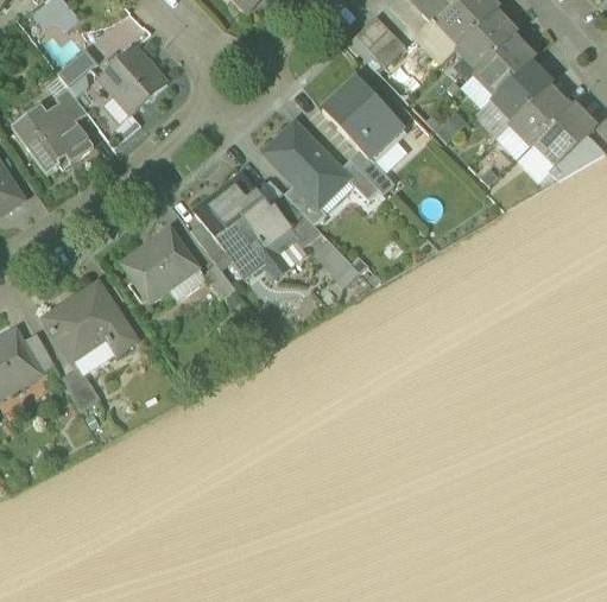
[(65,32),(80,19),(63,0),(51,0),(33,16),(45,30),(52,24),(59,25),(65,32)]
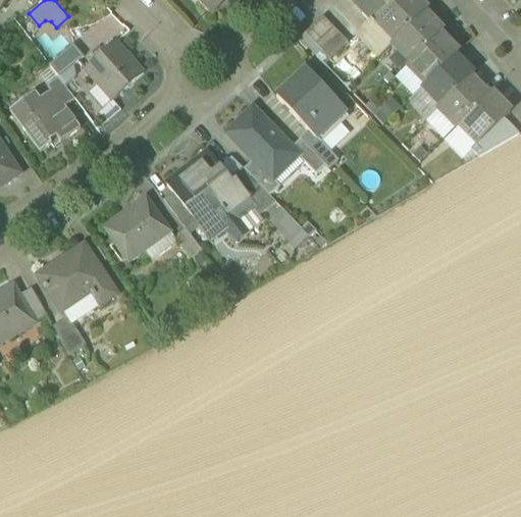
[(200,0),(213,13),(226,0),(200,0)]
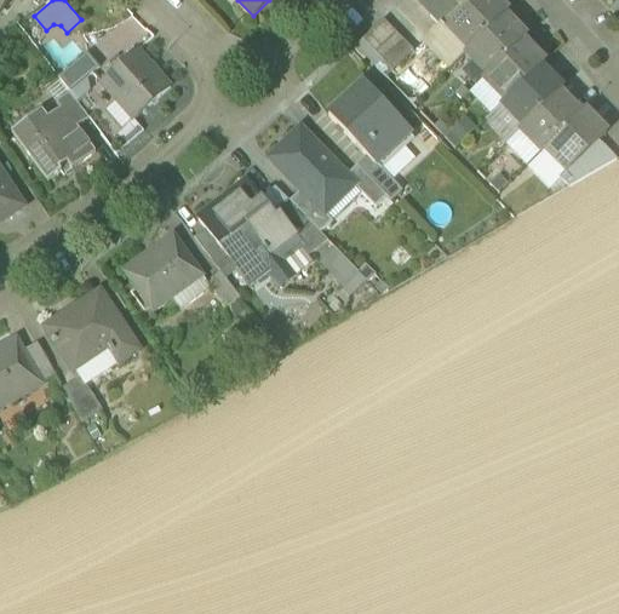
[(420,0),(419,1),(429,11),(440,0),(420,0)]
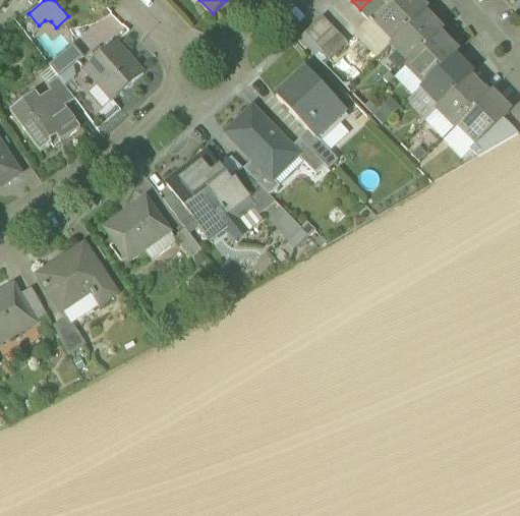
[(369,0),(360,9),(369,18),(385,4),(387,1),(386,0),(369,0)]
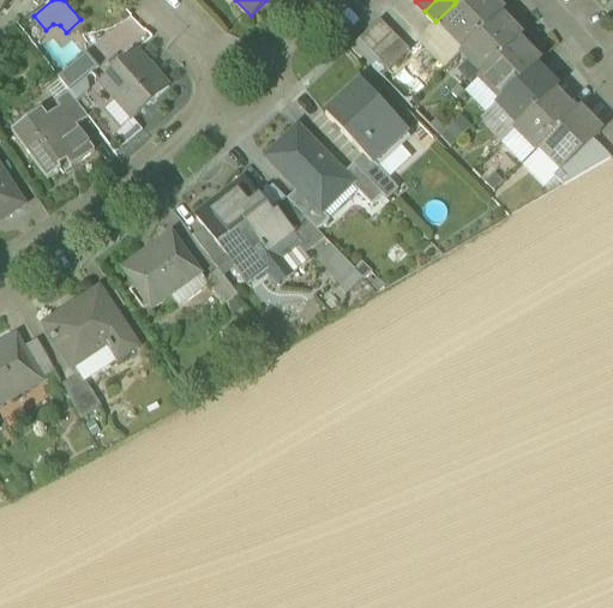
[(467,0),(458,10),(442,25),(463,47),(500,11),(503,8),(494,0),(467,0)]
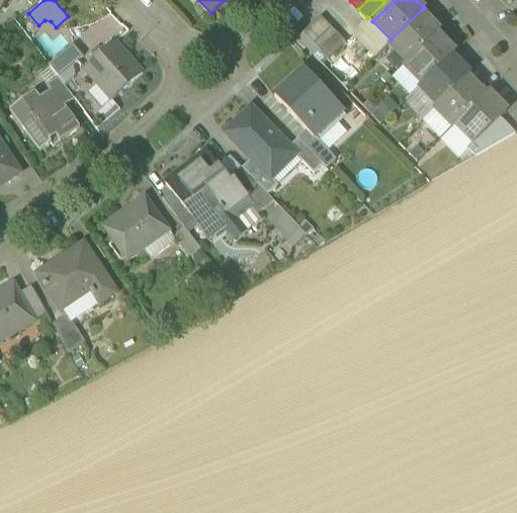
[(383,0),(384,1),(382,4),(386,8),(394,0),(383,0)]
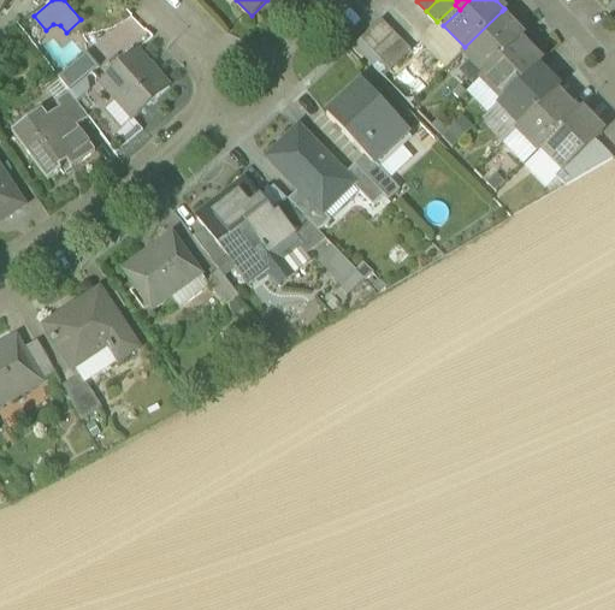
[(455,5),(437,22),(421,36),(448,64),(462,51),(465,47),(443,25),(460,10),(455,5)]
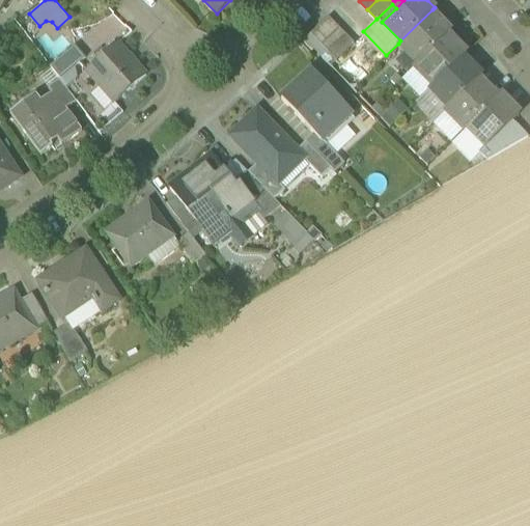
[(451,29),(433,9),(400,40),(398,44),(416,62),(448,32),(451,29)]
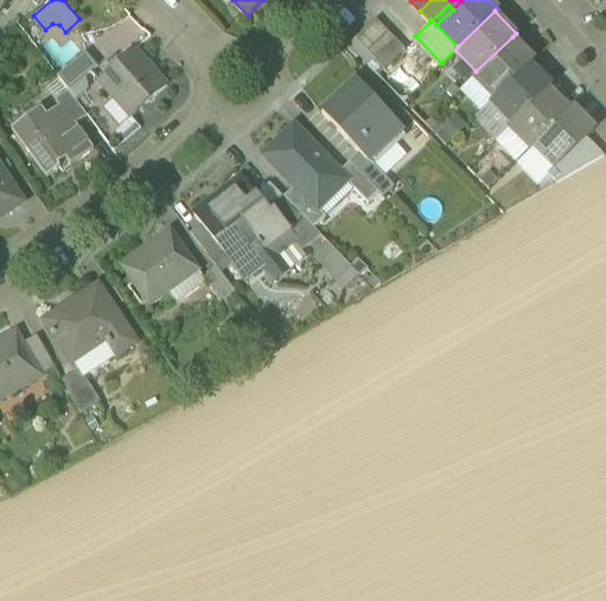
[(375,16),(355,34),(365,45),(386,26),(375,16)]
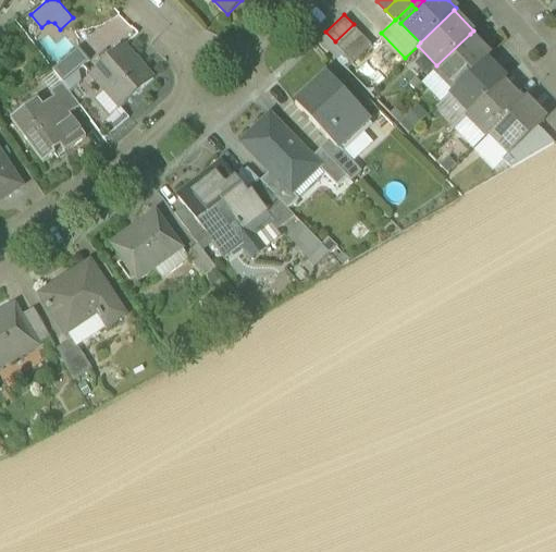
[(354,24),(335,41),(344,50),(362,33),(354,24)]
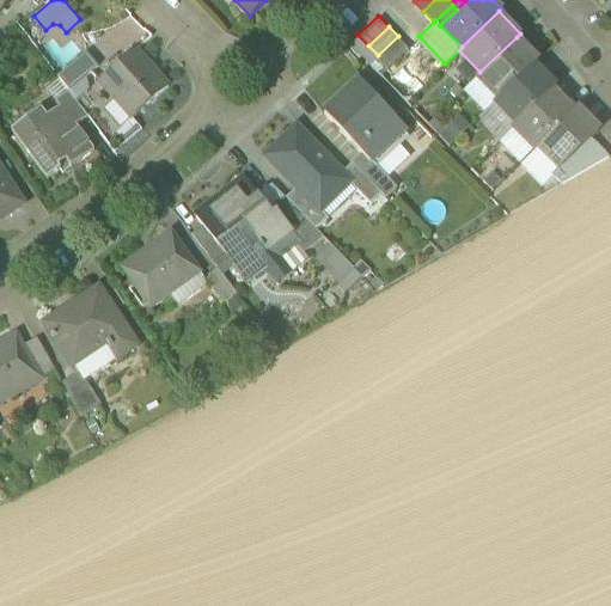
[(398,36),(378,55),(389,66),(409,46),(398,36)]
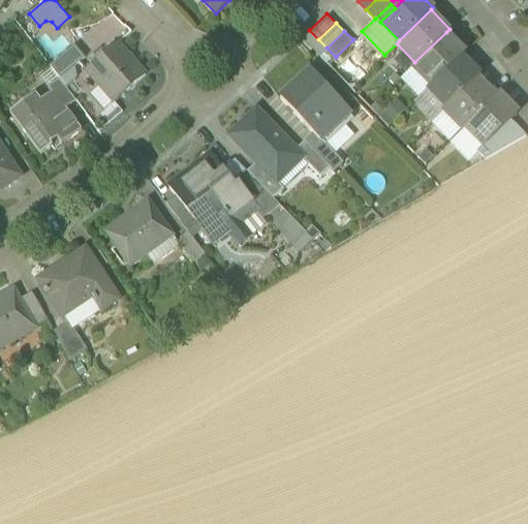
[(414,62),(412,65),(430,84),(461,54),(464,51),(446,32),(414,62)]
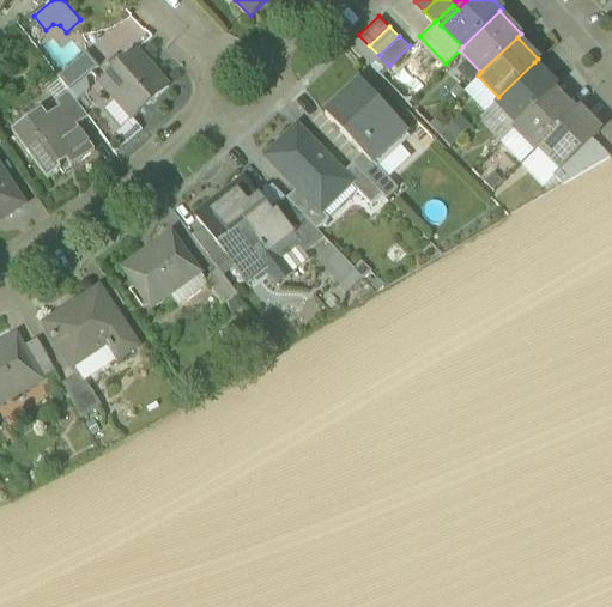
[(138,47),(101,79),(133,115),(169,82),(138,47)]
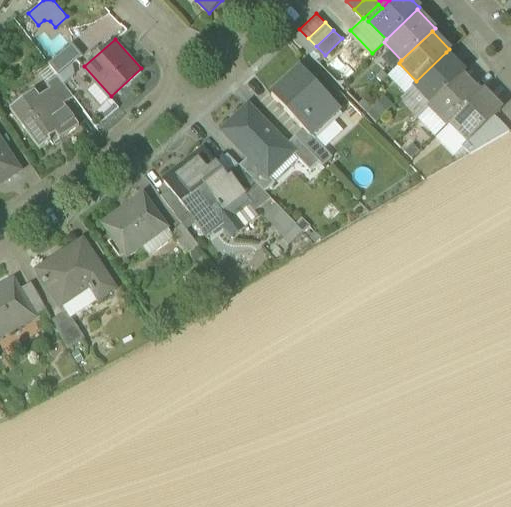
[(84,55),(74,41),(48,62),(58,75),(84,55)]
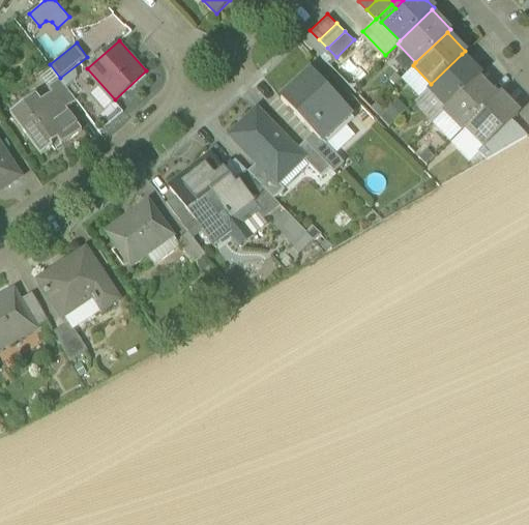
[(431,84),(428,88),(446,107),(477,76),(480,74),(462,54),(431,84)]
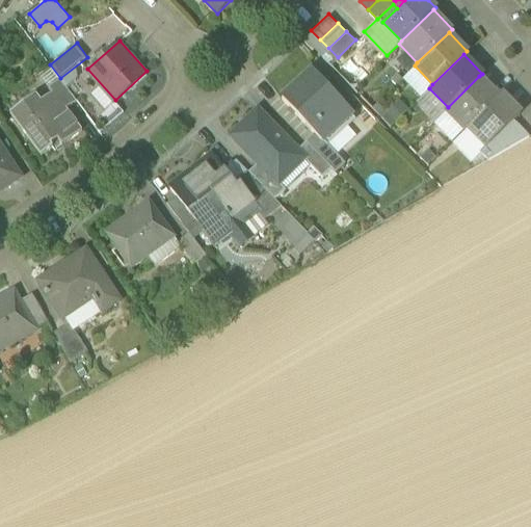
[(314,68),(283,97),(315,130),(322,138),(324,136),(352,110),(314,68)]
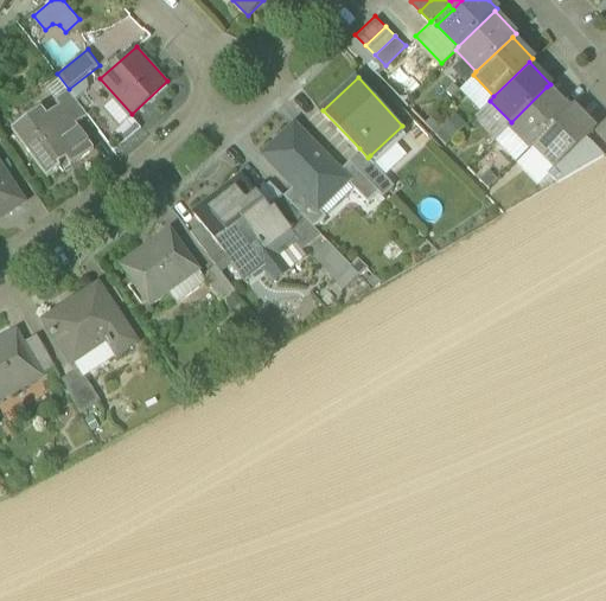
[(511,122),(508,125),(529,146),(533,144),(568,109),(547,87),(511,122)]
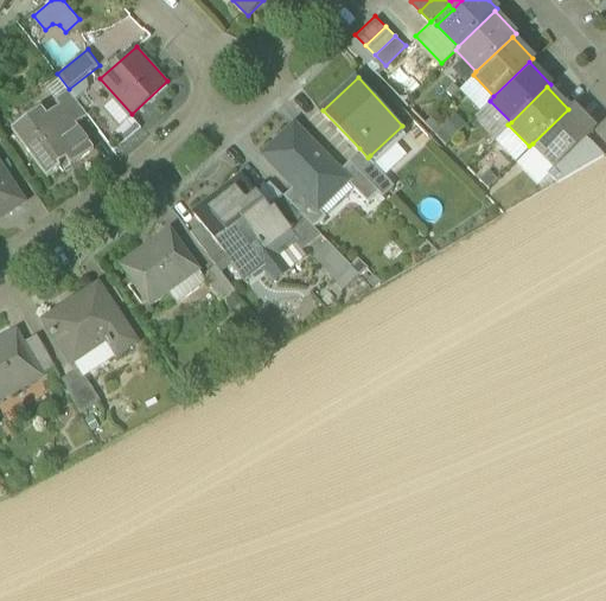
[(87,112),(69,89),(57,98),(62,104),(63,103),(76,120),(87,112)]
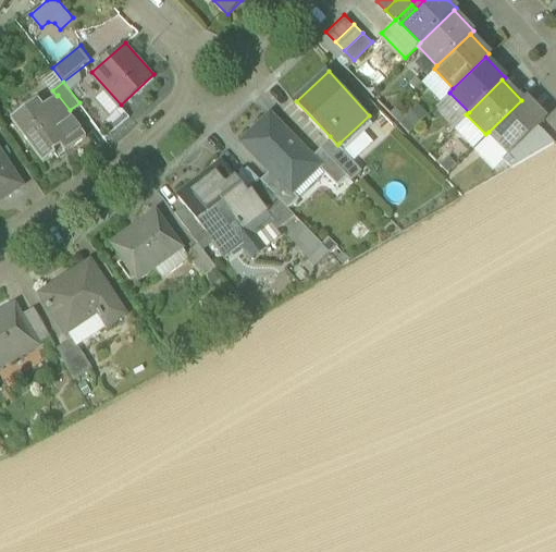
[(57,96),(42,106),(38,100),(15,118),(45,156),(61,143),(66,148),(87,133),(70,110),(58,95),(57,96)]
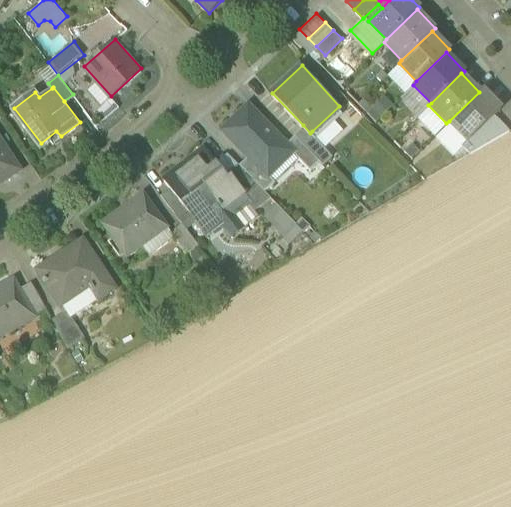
[(479,92),(449,121),(467,140),(493,115),(500,108),(482,89),(479,92)]
